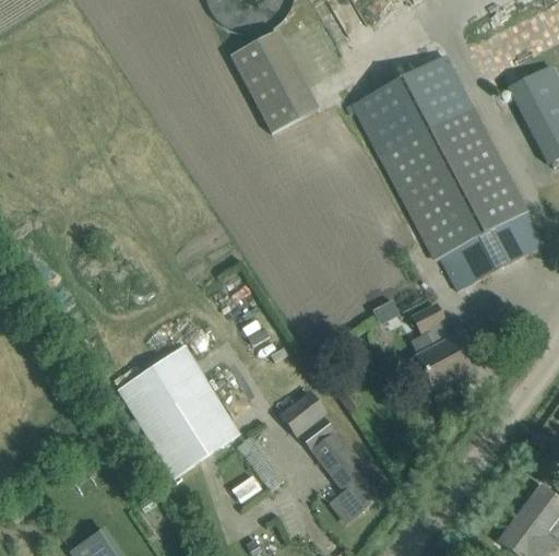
[(284,20),(287,16),(289,13),(292,9),(293,4),(294,0),(205,0),(206,4),(207,8),(210,12),(212,16),(215,20),(218,23),(222,26),(226,28),(229,31),(234,33),(238,34),(242,35),(248,35),(252,35),(257,35),(261,34),(265,33),(270,31),(273,28),(277,26),(281,23),(284,20)]
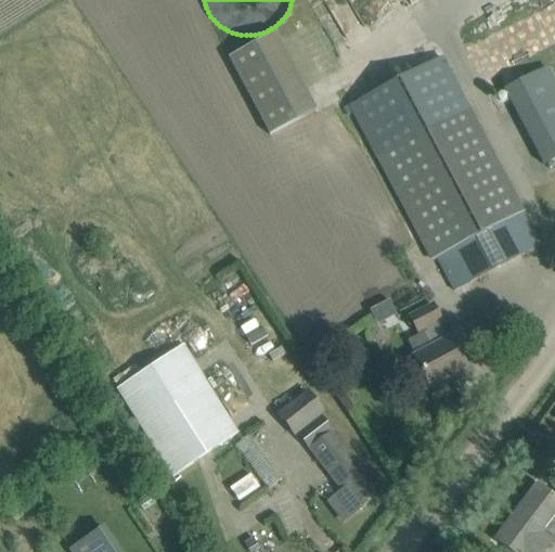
[(228,56),(269,132),(315,107),(274,31),(228,56)]
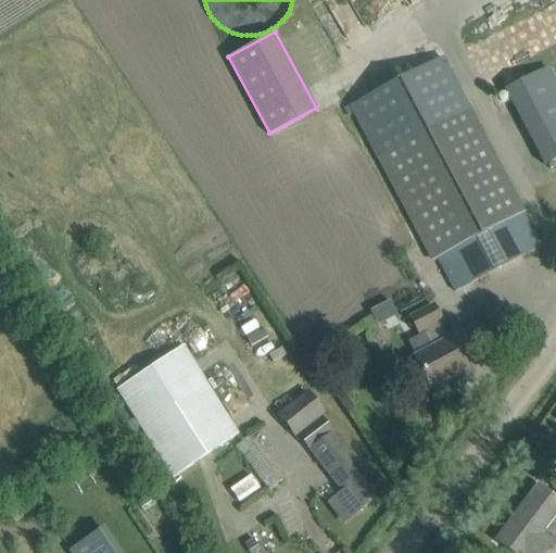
[(437,256),(454,290),(542,243),(443,55),(351,104),(431,259),(437,256)]
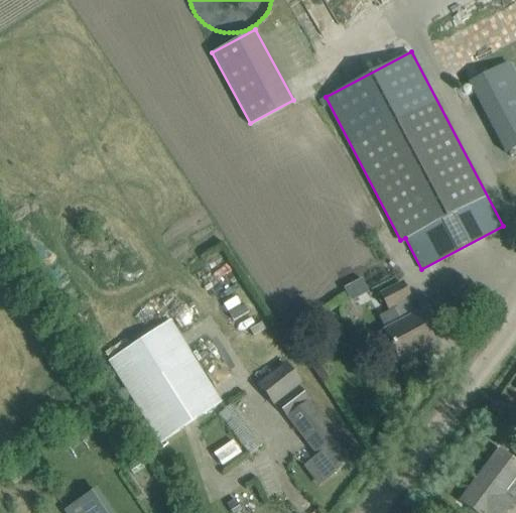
[(469,81),(496,133),(505,150),(515,144),(515,76),(508,60),(469,81)]
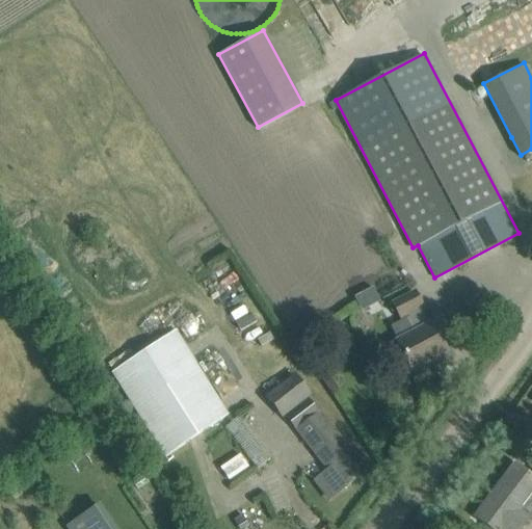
[(409,315),(390,325),(396,339),(397,341),(392,344),(391,348),(395,358),(399,359),(405,355),(411,369),(447,350),(431,321),(430,321),(421,305),(422,303),(415,289),(396,299),(393,300),(400,315),(407,311),(409,315)]
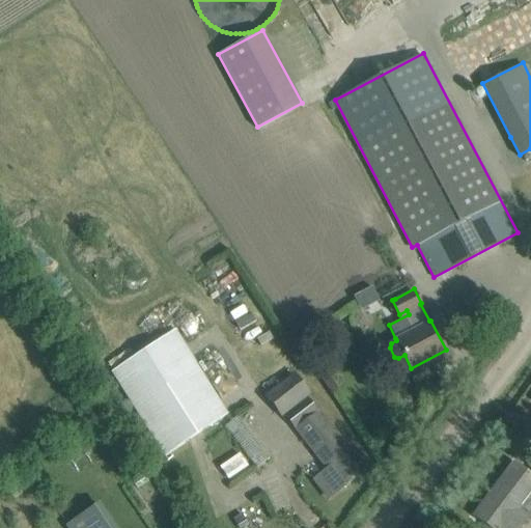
[(110,368),(165,454),(230,413),(175,327),(110,368)]
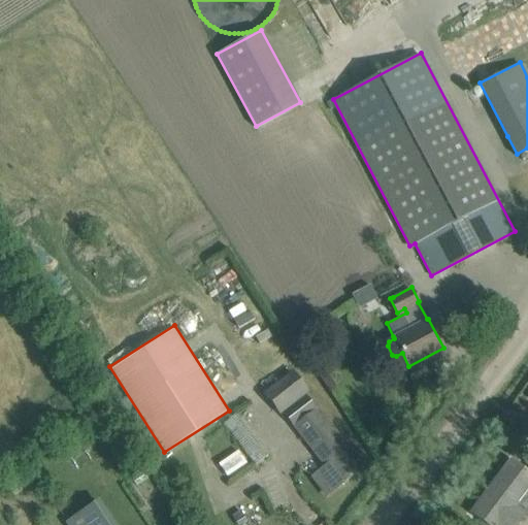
[(293,423),(317,404),(306,390),(307,390),(292,370),(264,391),(279,411),(283,408),(293,423)]
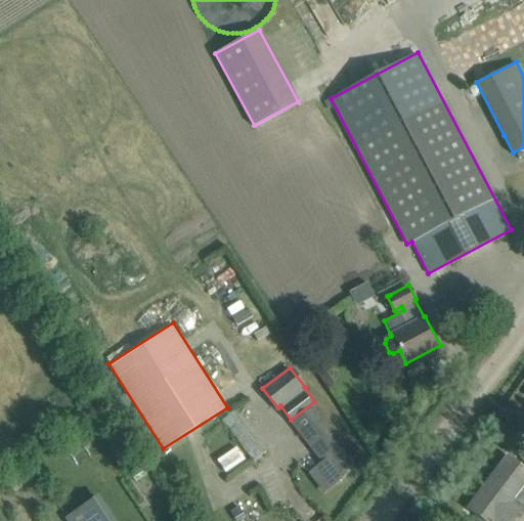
[(340,435),(328,419),(316,403),(314,401),(291,420),(322,460),(308,471),(322,490),(357,464),(337,438),(340,435)]
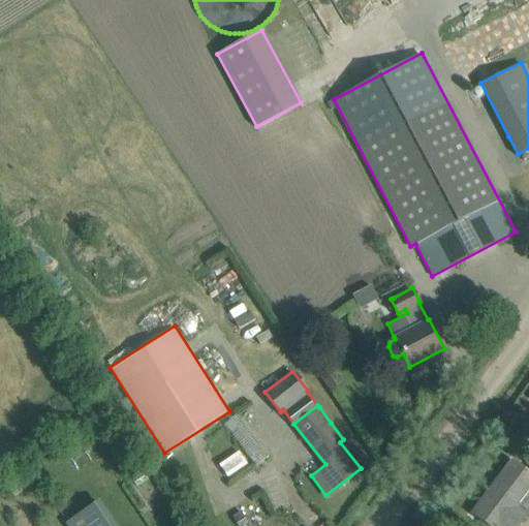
[(511,458),(471,512),(488,525),(489,525),(515,525),(526,512),(528,507),(528,468),(527,470),(512,460),(512,459),(511,458)]
